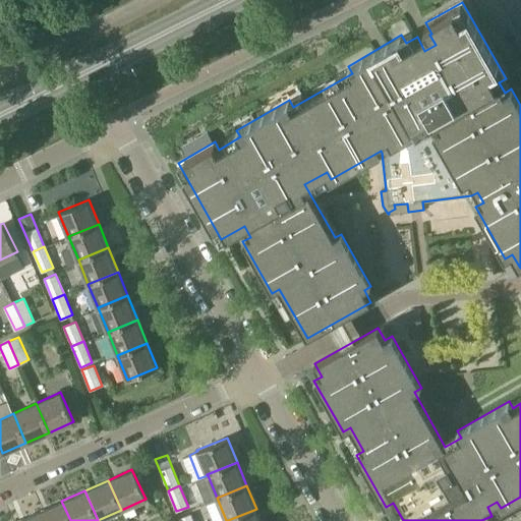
[(70,520),(61,501),(38,512),(42,520),(70,520)]
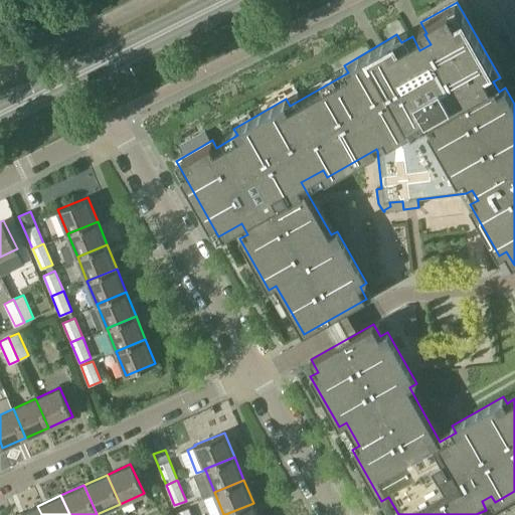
[(258,514),(253,503),(225,514),(258,514)]
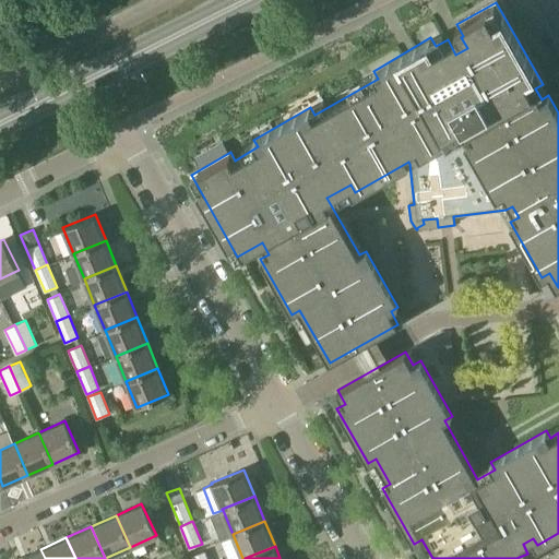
[(19,558),(45,558),(40,549),(19,558)]
